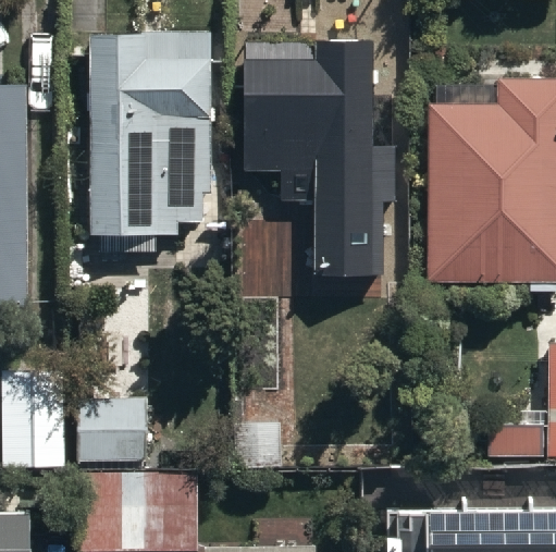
[(210,35),(89,36),(90,236),(180,235),(180,221),(211,221),(210,35)]
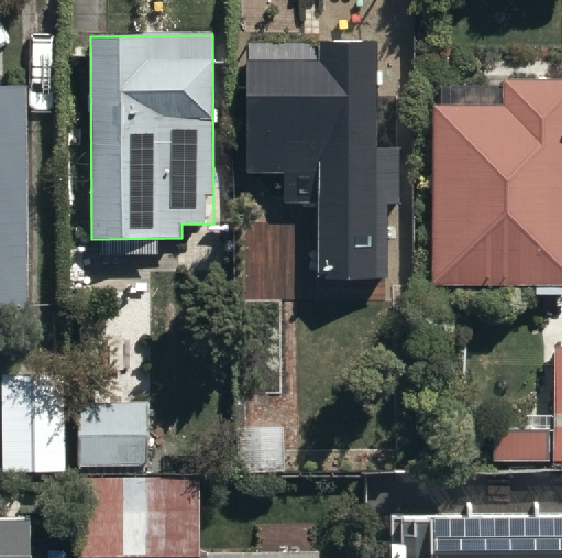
[(374,43),(248,43),(246,174),(284,174),(284,205),(316,205),(316,282),(387,282),(388,205),(398,205),(399,150),(374,150),(374,43)]
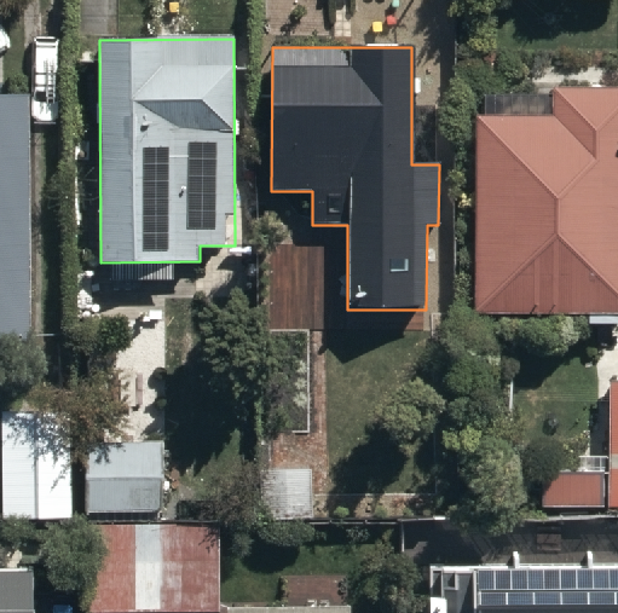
[(552,114),(473,114),(474,314),(617,313),(617,86),(552,87),(552,114)]
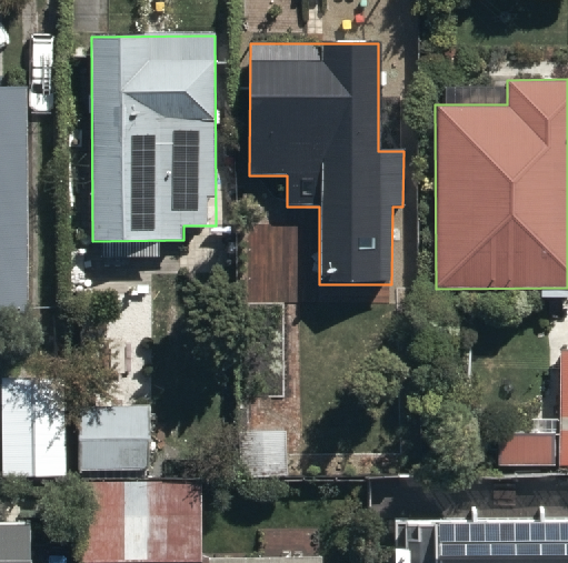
[(0,310),(25,310),(25,86),(0,84),(0,310)]
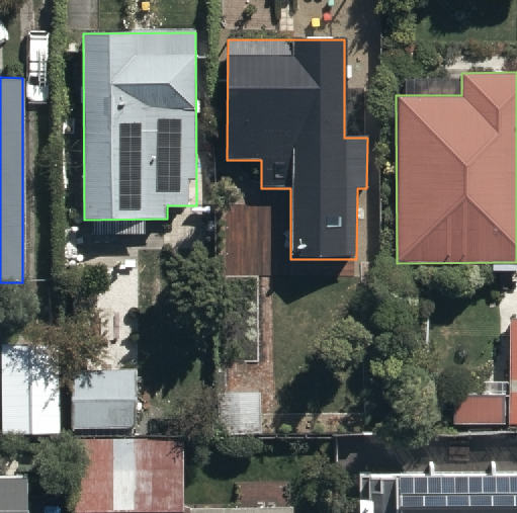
[(516,319),(507,320),(509,426),(516,425),(516,319)]
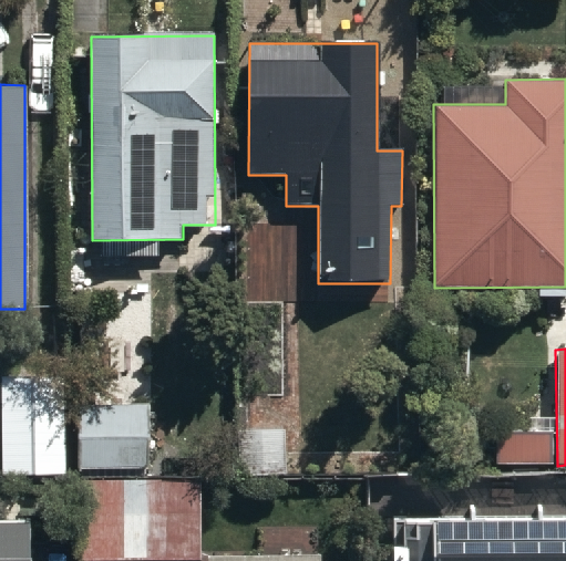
[(63,377),(1,377),(1,475),(64,474),(63,377)]
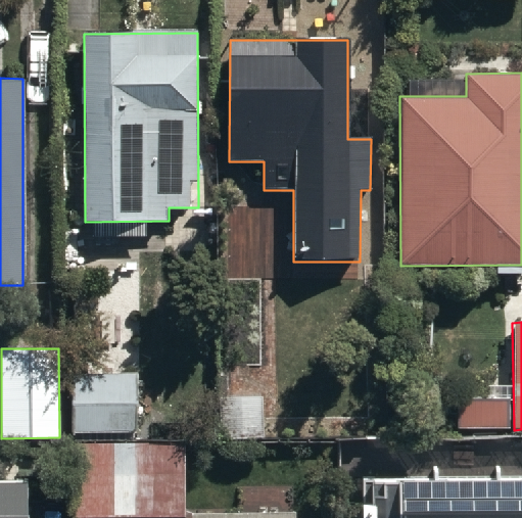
[(138,373),(75,373),(75,432),(138,432),(138,373)]
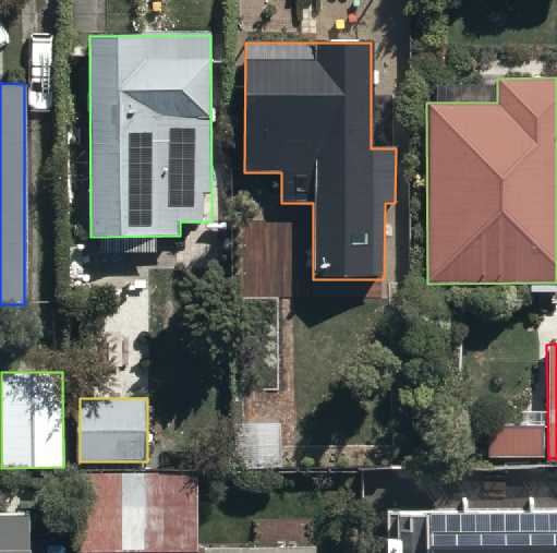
[(283,466),(282,423),(231,425),(232,468),(283,466)]
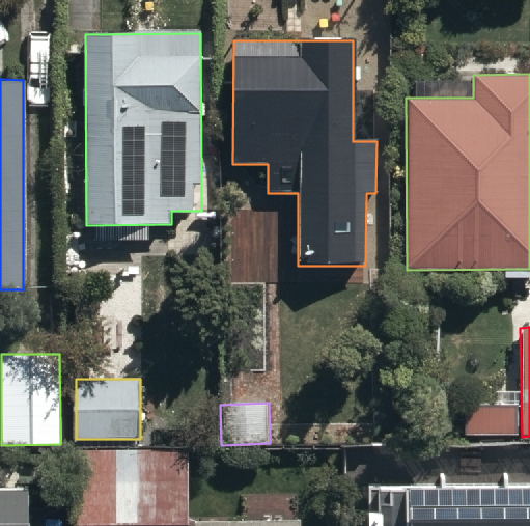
[(188,451),(77,452),(77,525),(189,525),(188,451)]
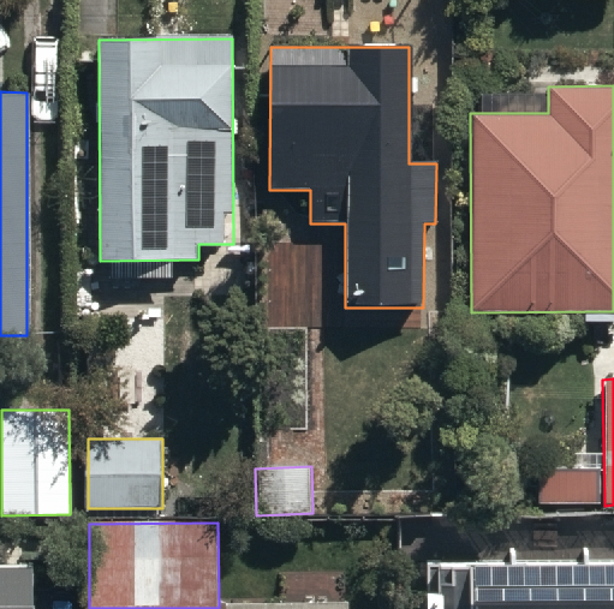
[(613,559),(429,561),(429,608),(613,608),(613,559)]
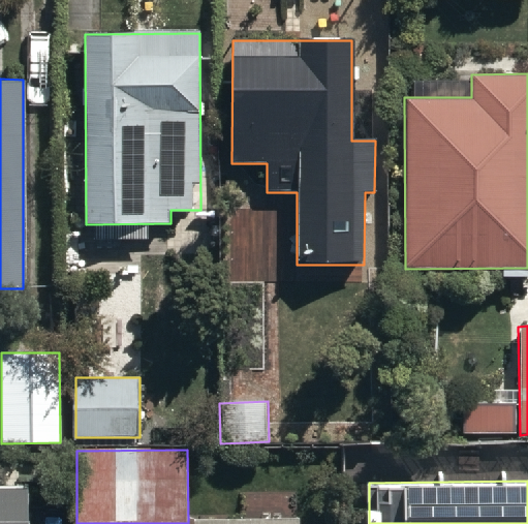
[(28,523),(28,485),(0,485),(0,523),(28,523)]
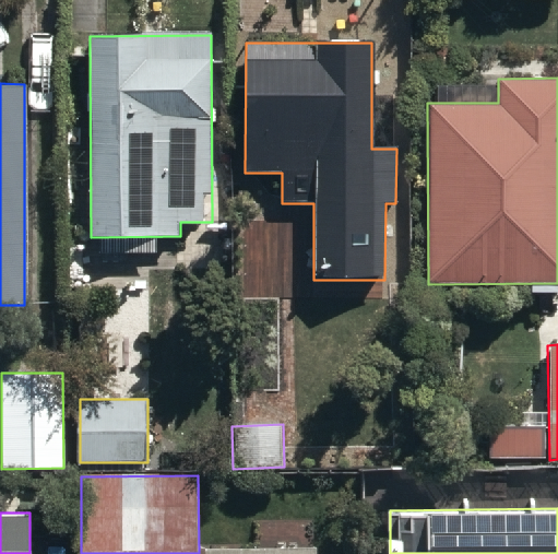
All buildings are outlined.
